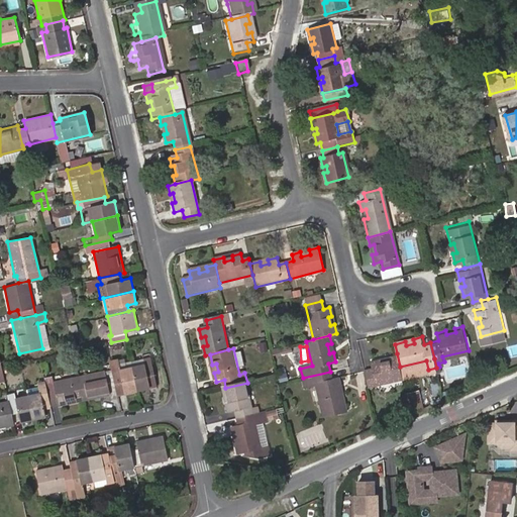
[(234,350),(237,365),(243,363),(240,349),(234,350)]
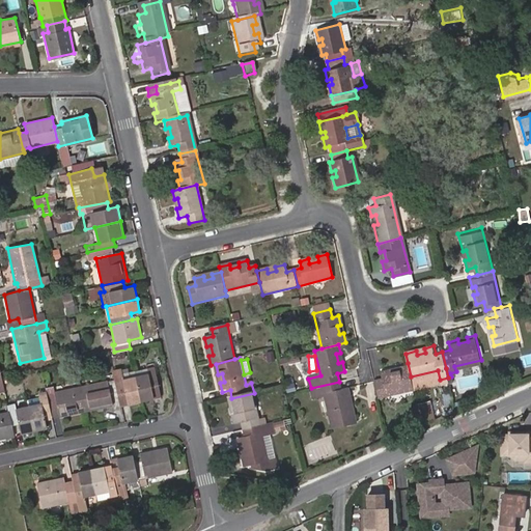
[(375,380),(380,395),(414,387),(411,376),(408,363),(399,366),(400,369),(391,372),(390,368),(382,370),(384,378),(375,380)]
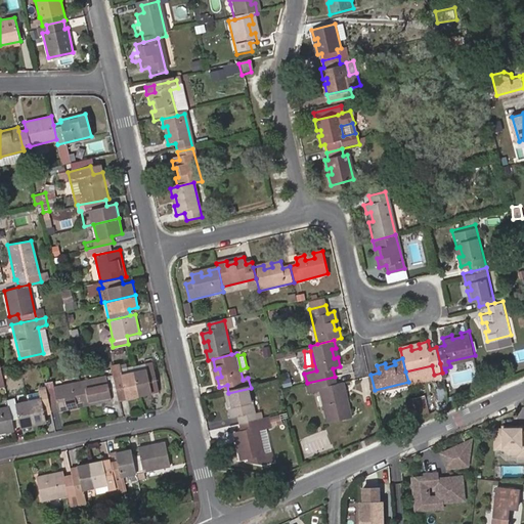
[(134,369),(140,394),(159,391),(153,361),(145,363),(146,367),(134,369)]
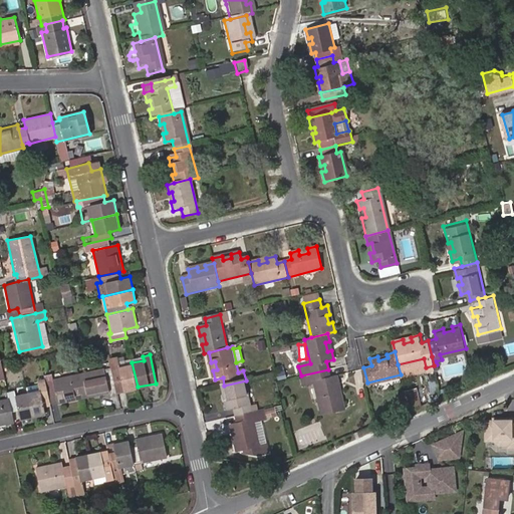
[(112,366),(115,381),(117,392),(138,387),(132,362),(118,365),(116,356),(110,357),(112,366)]
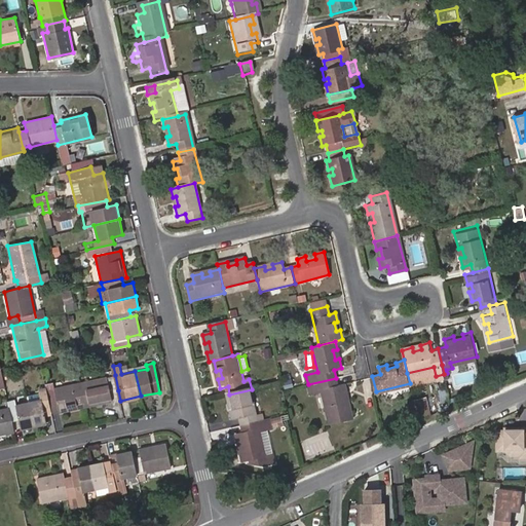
[(80,382),(85,406),(112,400),(111,392),(118,390),(115,375),(80,382)]
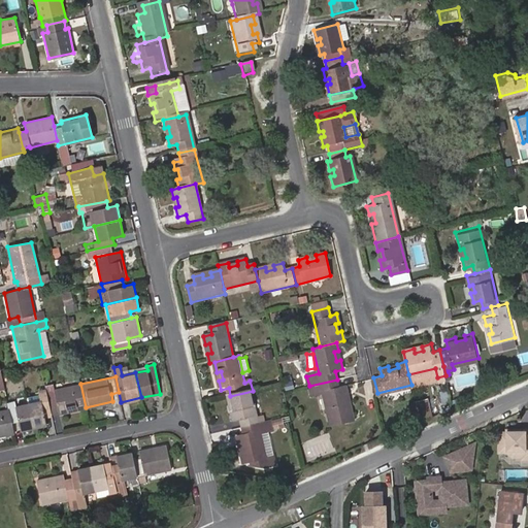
[(337,380),(309,386),(311,396),(324,393),(332,426),(355,421),(351,402),(348,403),(345,394),(349,394),(347,384),(339,386),(337,380)]
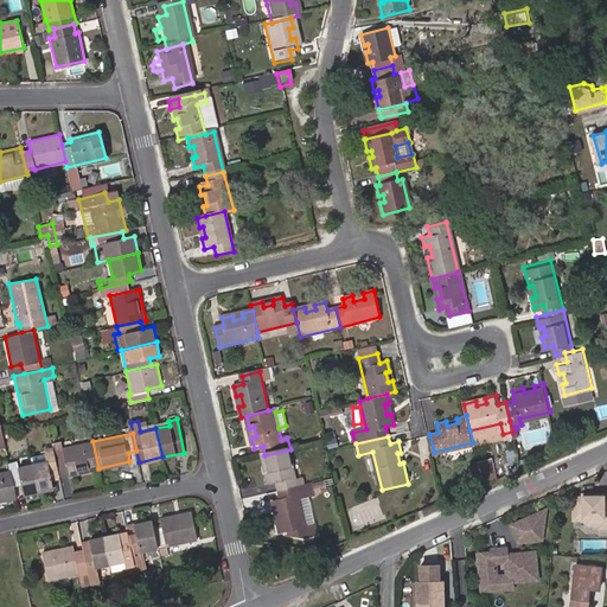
[(52,447),(59,475),(68,473),(68,475),(98,468),(93,441),(62,448),(61,441),(52,443),(52,447)]
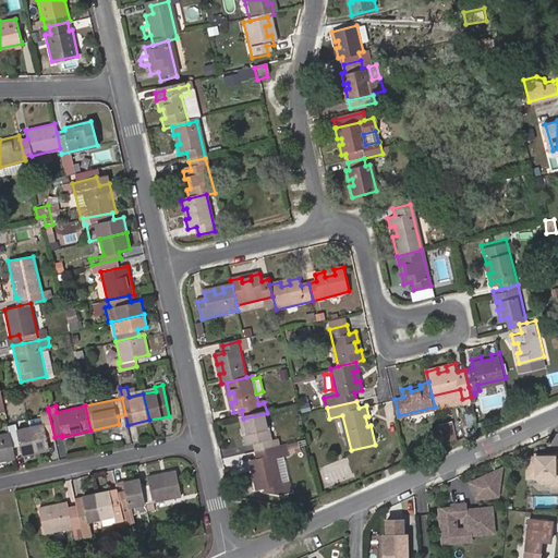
[(29,426),(35,451),(49,448),(47,438),(55,437),(48,411),(41,412),(44,423),(29,426)]
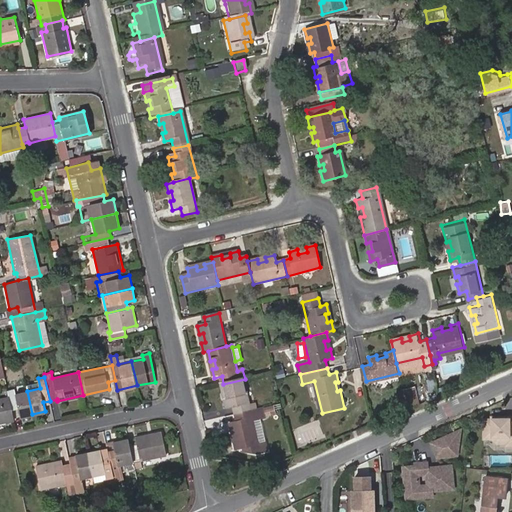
[(234,408),(236,416),(253,413),(245,379),(223,384),(222,384),(224,393),(228,392),(230,401),(226,401),(228,409),(234,408)]
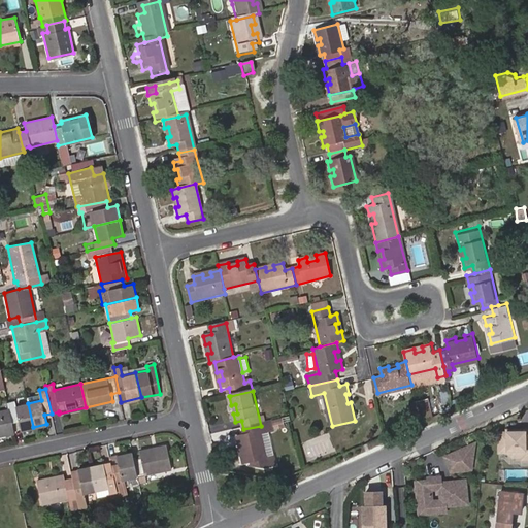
[(9,409),(12,422),(20,421),(22,429),(33,427),(28,403),(15,405),(14,401),(8,403),(9,409)]
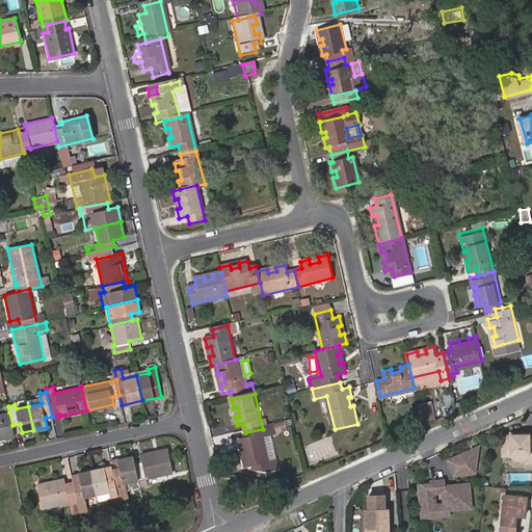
[(0,439),(15,436),(12,425),(9,413),(0,414),(0,439)]
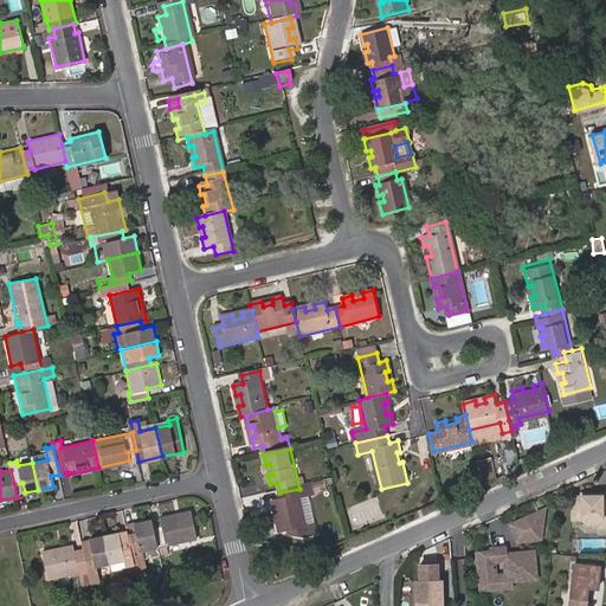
[(308,528),(302,501),(317,497),(314,485),(300,489),(279,492),(282,501),(274,502),(277,513),(282,511),(283,522),(278,523),(281,535),(294,532),(295,537),(308,540),(318,536),(316,527),(308,528)]
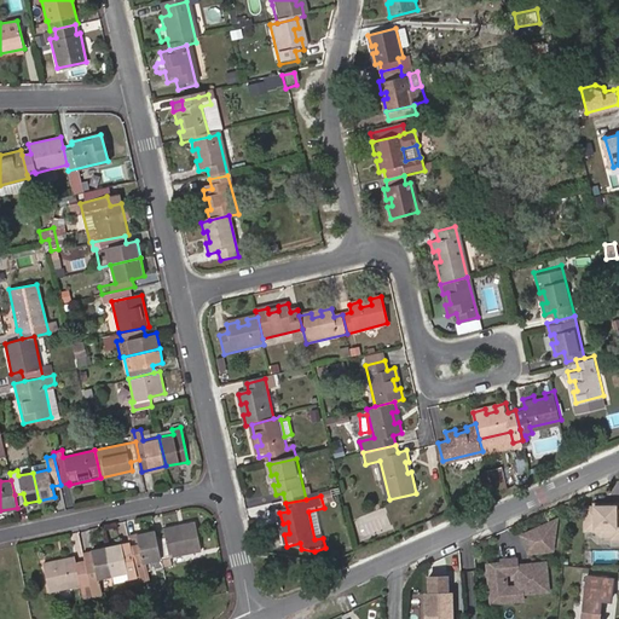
[(618,503),(583,504),(583,532),(596,532),(596,543),(618,542),(618,503)]
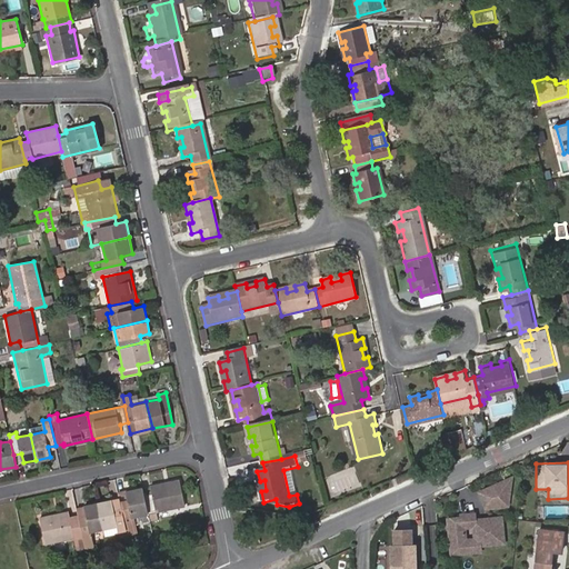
[(510,506),(513,478),(481,491),(489,508),(510,506)]
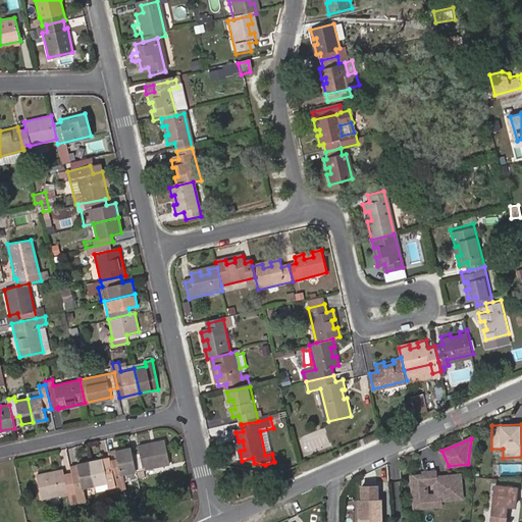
[(138,452),(132,454),(137,476),(144,475),(143,469),(169,464),(164,440),(137,446),(138,452)]
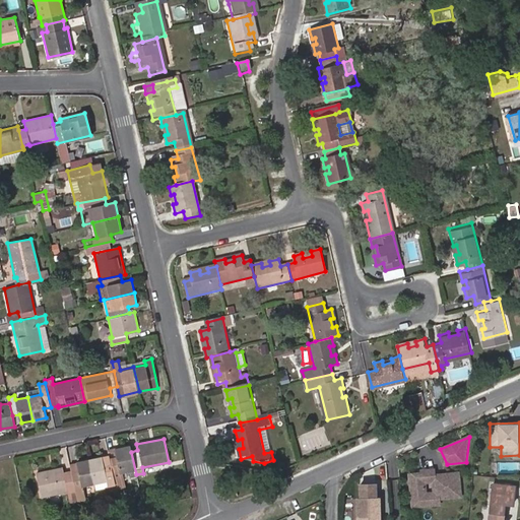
[(116,458),(110,460),(116,486),(117,489),(124,488),(123,477),(136,474),(131,452),(130,446),(114,449),(116,458)]
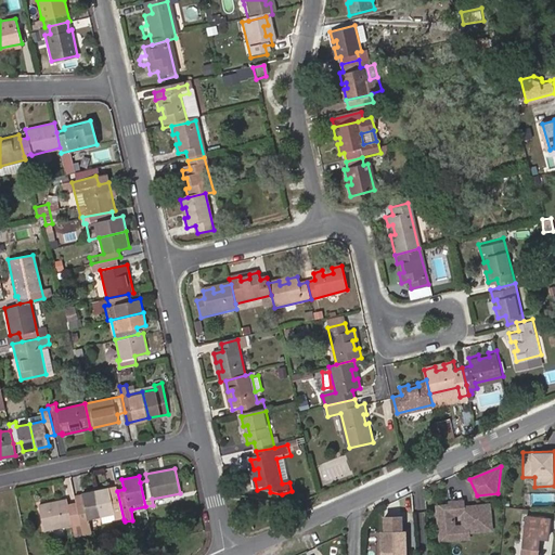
[(108,487),(94,490),(100,516),(114,513),(115,519),(118,518),(119,520),(124,519),(117,491),(110,492),(108,487)]
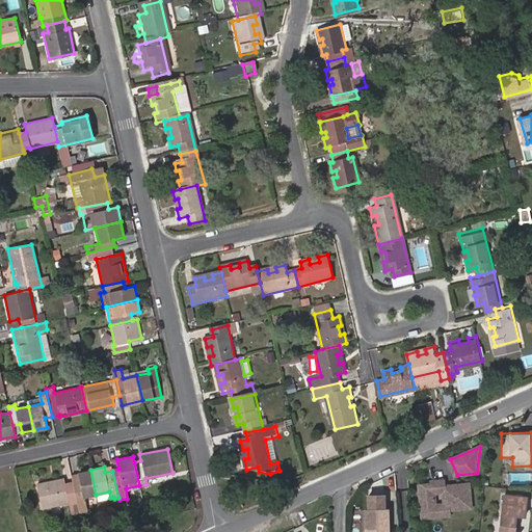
[(81,482),(74,484),(80,512),(87,510),(84,497),(96,495),(90,470),(79,473),(81,482)]
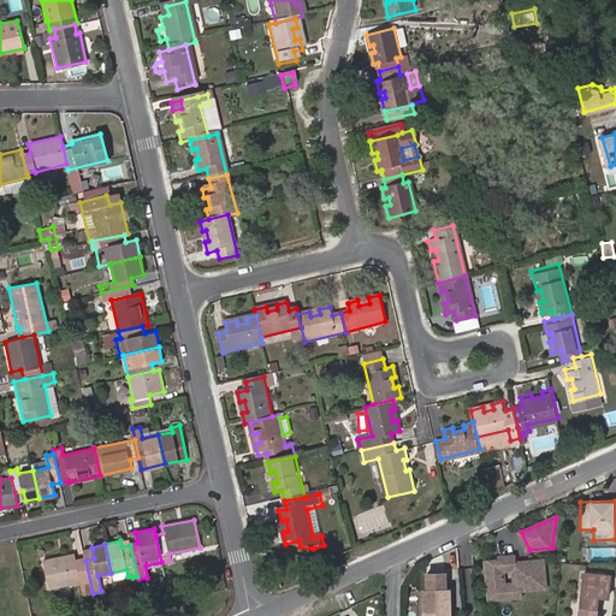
[(82,596),(93,593),(86,561),(76,562),(75,554),(43,561),(49,588),(78,582),(82,596)]
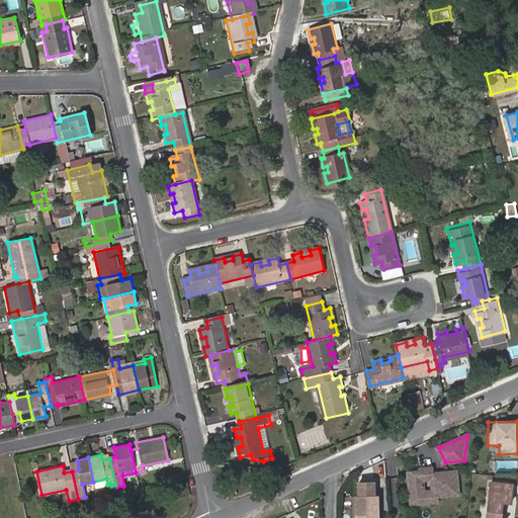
[(410,472),(412,496),(422,495),(423,503),(439,502),(439,497),(461,495),(458,470),(440,472),(441,475),(435,476),(435,472),(434,467),(422,468),(423,471),(410,472)]
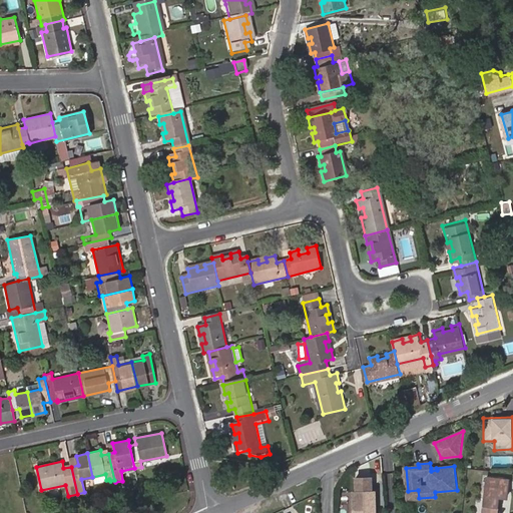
[(375,512),(375,486),(372,486),(371,472),(356,472),(356,486),(353,486),(353,512),(375,512)]
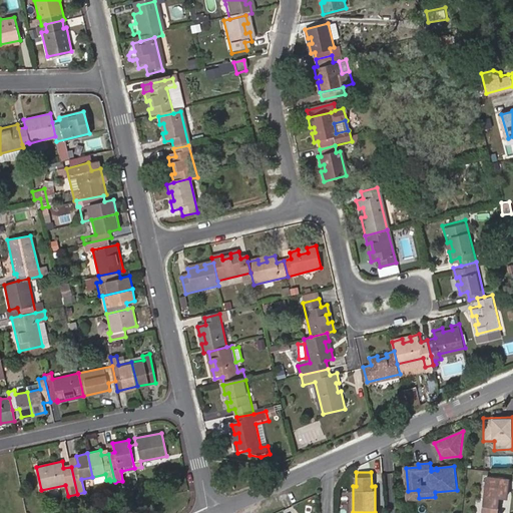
[(508,498),(509,489),(510,481),(488,478),(483,512),(496,512),(499,497),(503,498),(508,498)]
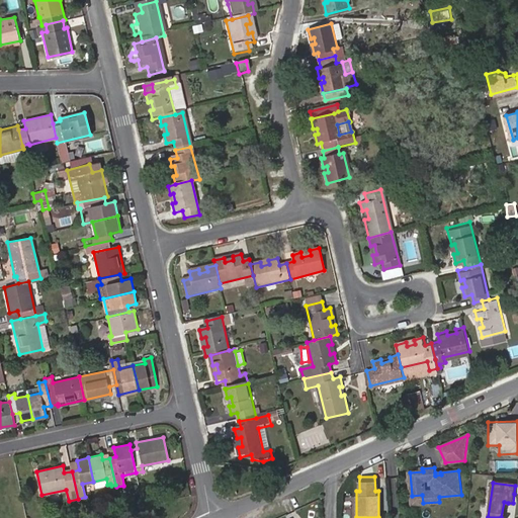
[(423,503),(422,495),(412,496),(413,504),(423,503)]
